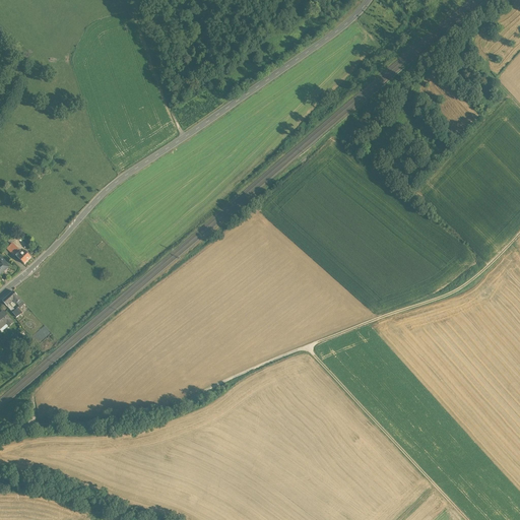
[(20,251),(12,244),(7,249),(14,256),(15,256),(17,254),(20,251)]
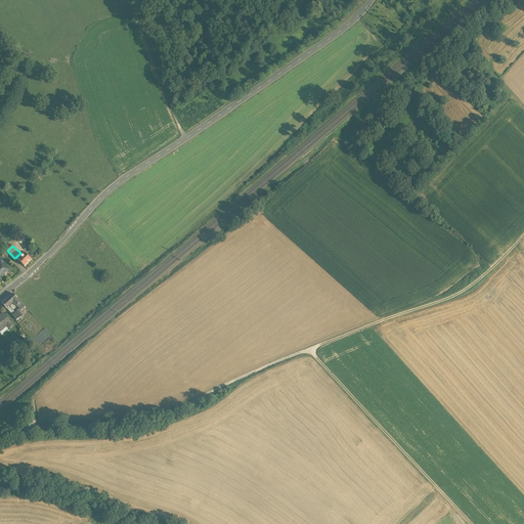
[(27,252),(19,259),(17,256),(15,258),(25,266),(31,260),(30,259),(32,257),(27,252)]
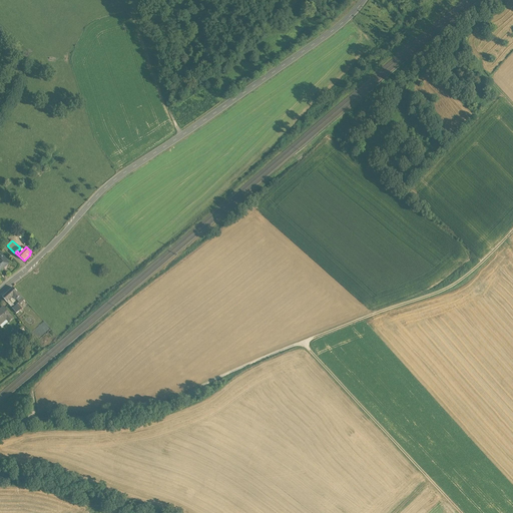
[(0,271),(9,264),(0,252),(0,271)]
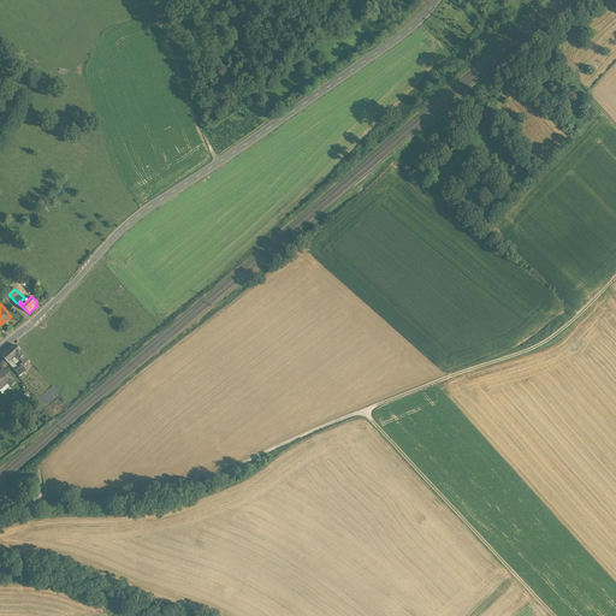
[(16,345),(7,354),(11,357),(13,356),(15,359),(17,356),(19,360),(24,355),(16,345)]
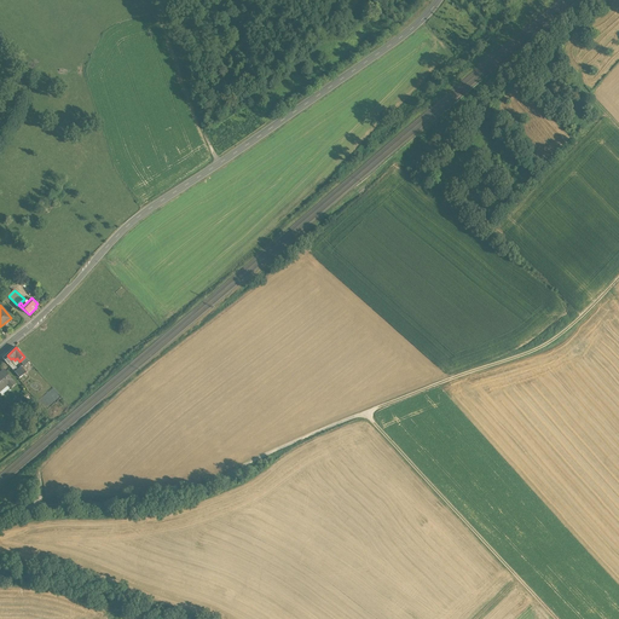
[(19,368),(15,372),(19,379),(24,374),(19,368)]
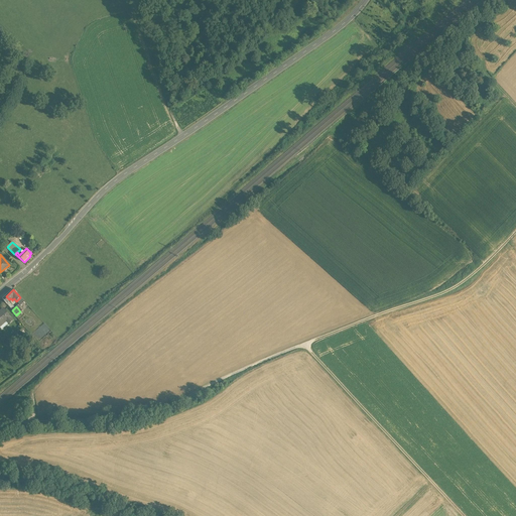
[(3,309),(0,311),(0,326),(6,320),(8,323),(12,319),(3,309)]
